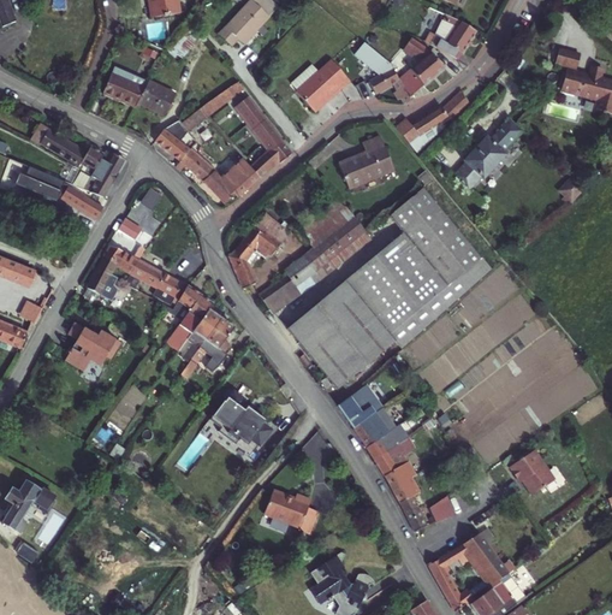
[(0,24),(15,21),(10,10),(16,7),(12,0),(0,0),(0,24)]
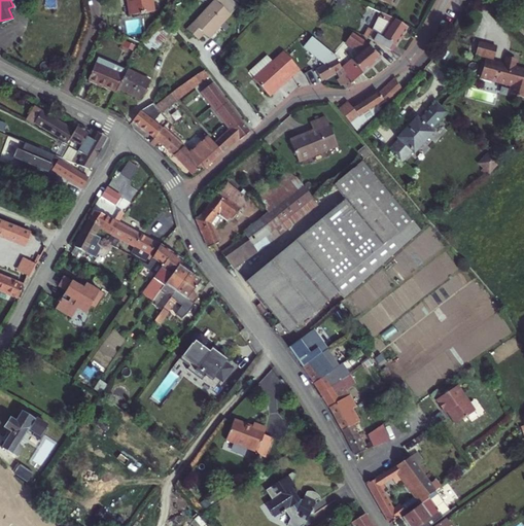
[(131,8),(131,16),(148,15),(147,3),(151,3),(150,0),(126,0),(127,6),(131,8)]
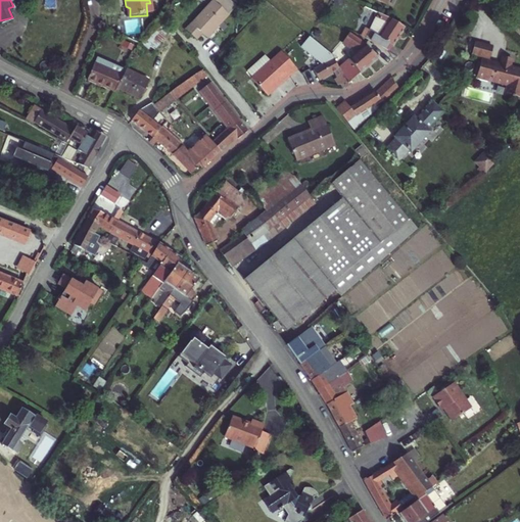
[(215,0),(187,26),(197,37),(203,32),(207,37),(219,26),(223,31),(227,27),(223,22),(230,15),(229,15),(237,8),(229,0),(215,0)]
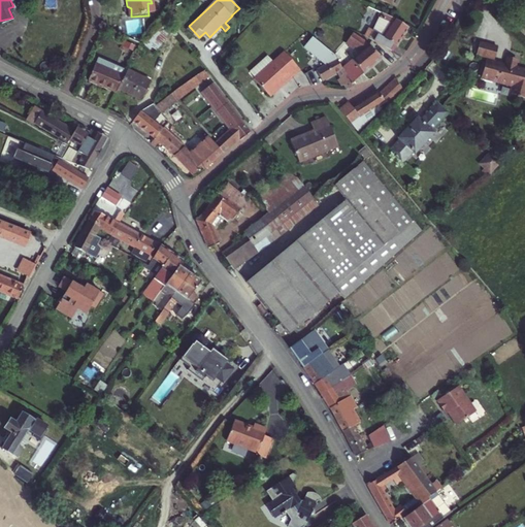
[(178,20),(168,8),(162,13),(172,25),(178,20)]
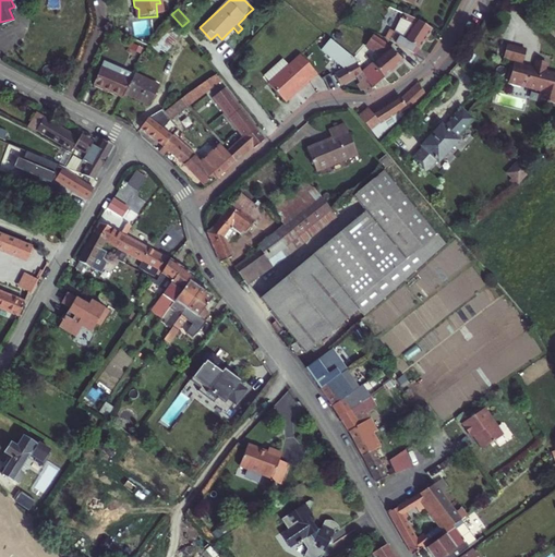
[(415,17),(402,12),(400,17),(389,40),(399,46),(414,52),(431,28),(415,17)]
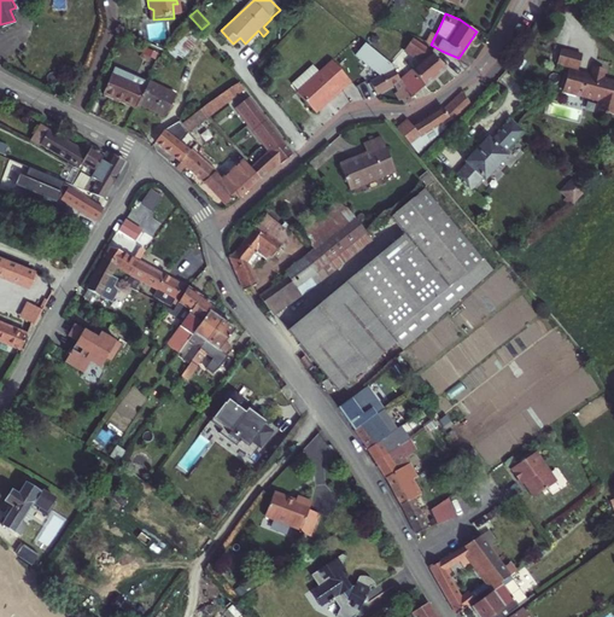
[(189,17),(180,30),(191,44),(200,30),(189,17)]
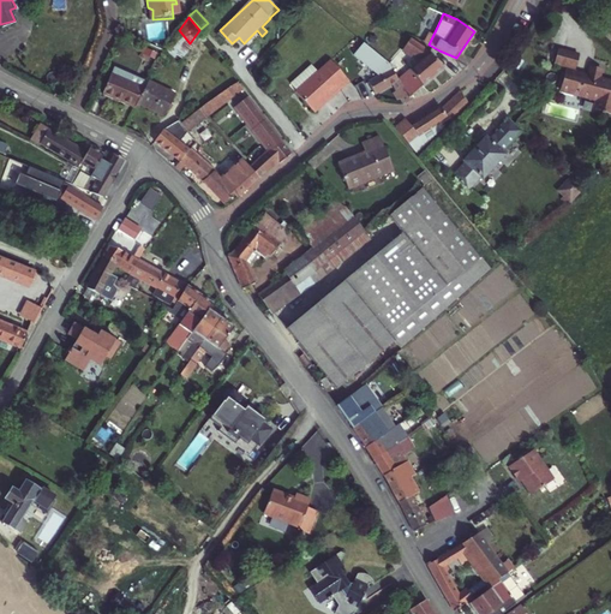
[(179,30),(174,36),(185,49),(190,43),(179,30)]
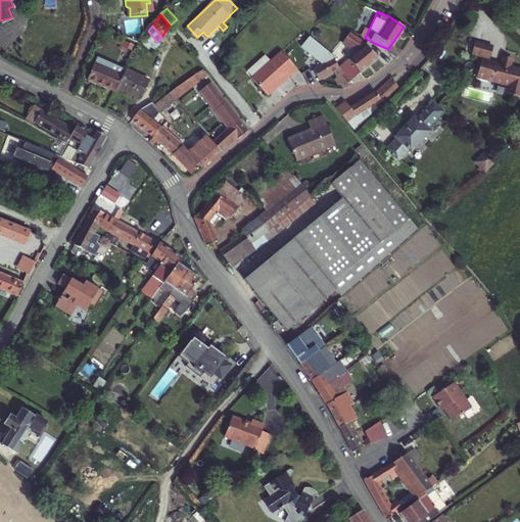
[(148,31),(144,37),(153,48),(157,42),(148,31)]
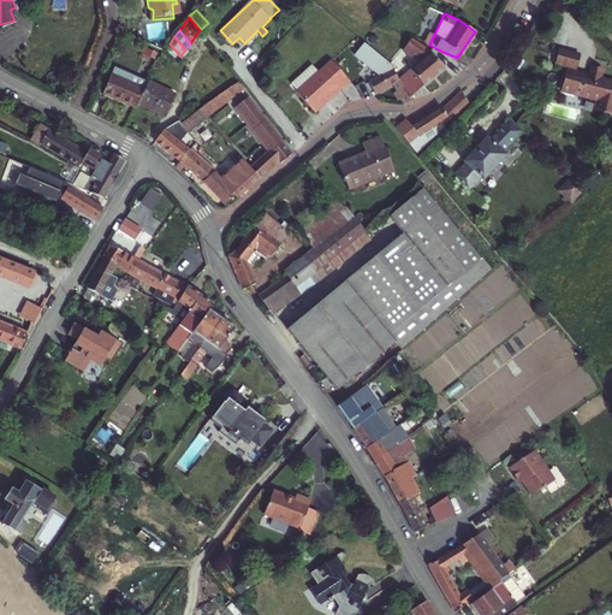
[(422,58),(398,81),(410,98),(444,69),(432,54),(410,39),(405,46),(422,58)]
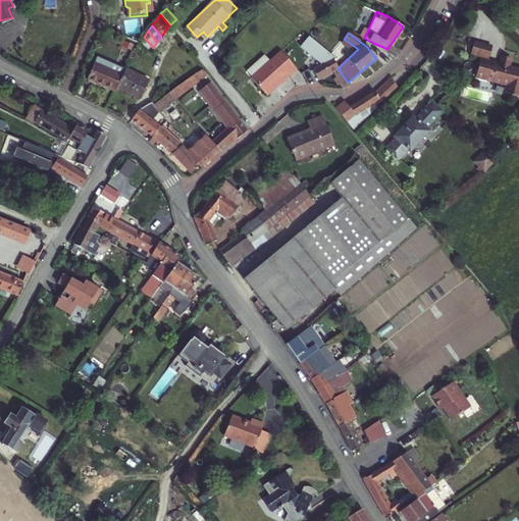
[(490,46),(473,41),(469,53),(479,56),(486,58),(490,46)]
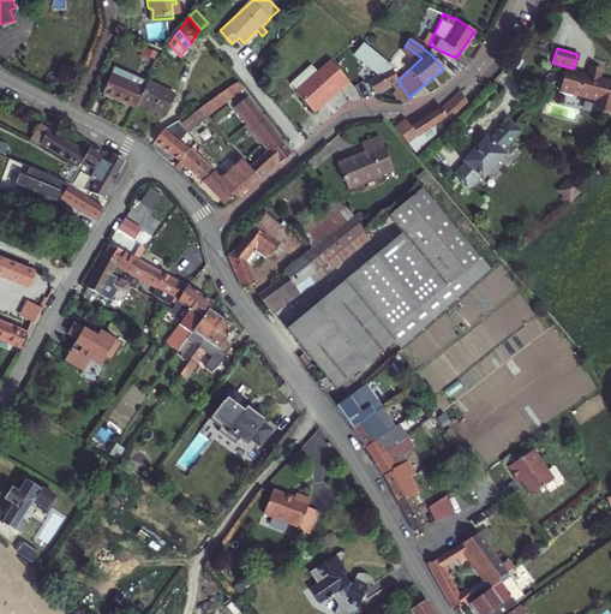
[(295,89),(294,90),(311,108),(323,97),(325,99),(347,78),(329,58),(316,70),(305,79),(299,73),(289,82),(295,89)]
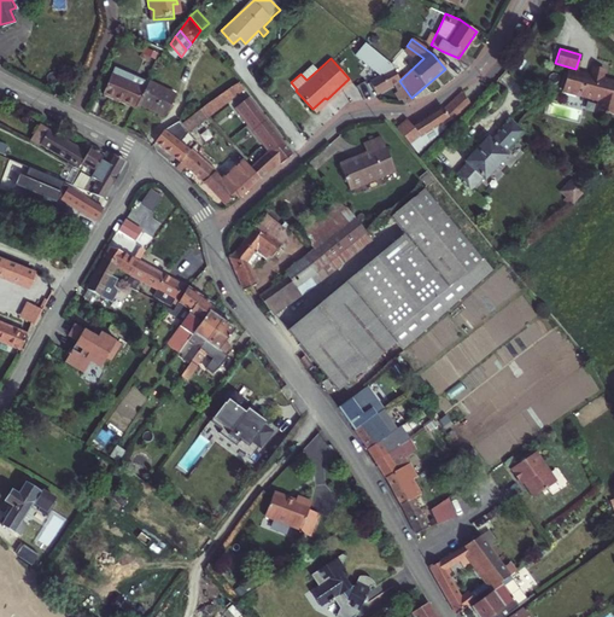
[(576,69),(567,67),(561,87),(598,98),(596,108),(613,112),(613,106),(613,80),(600,76),(602,67),(592,63),(590,73),(576,69)]
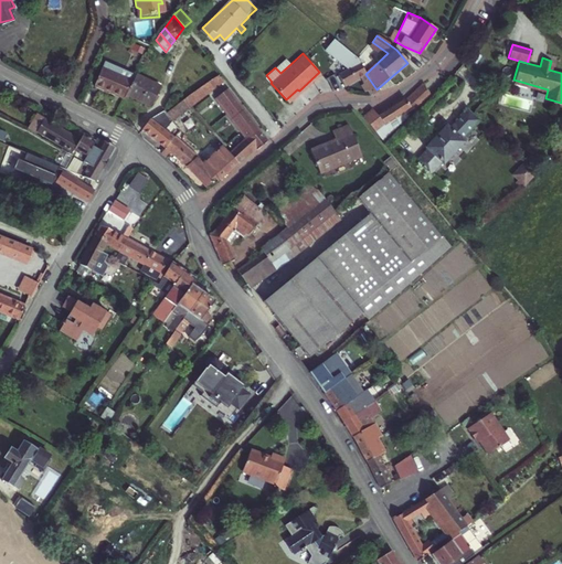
[(135,73),(136,72),(104,59),(94,83),(125,97),(126,93),(135,73)]
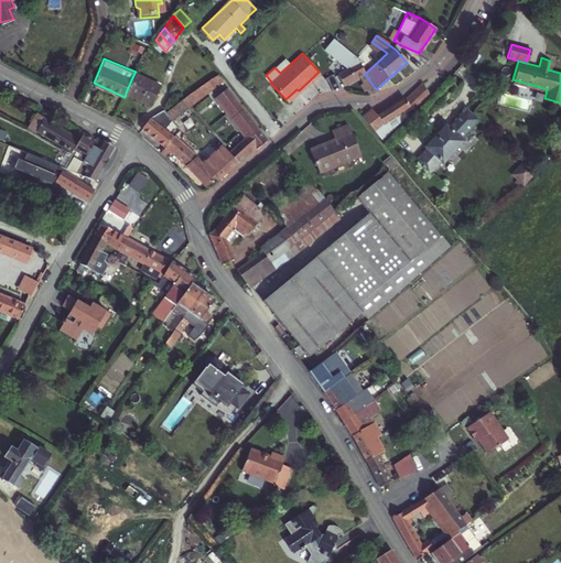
[(284,58),(274,67),(280,73),(290,64),(284,58)]
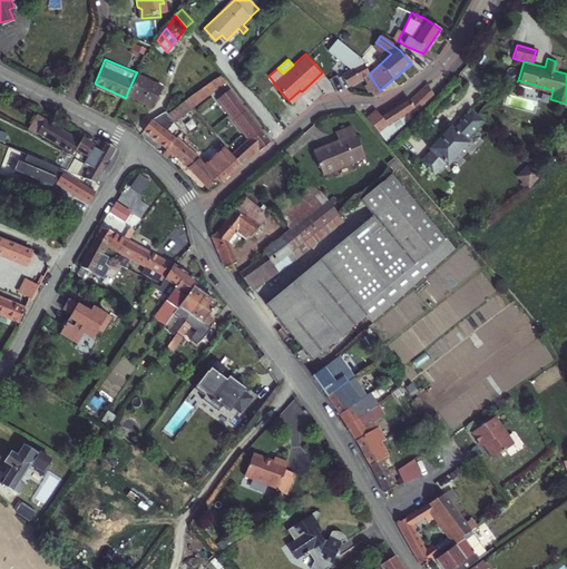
[(352,70),(341,77),(348,87),(364,78),(368,84),(365,85),(370,92),(372,90),(374,96),(381,91),(380,90),(369,75),(364,66),(361,60),(350,67),(352,70)]
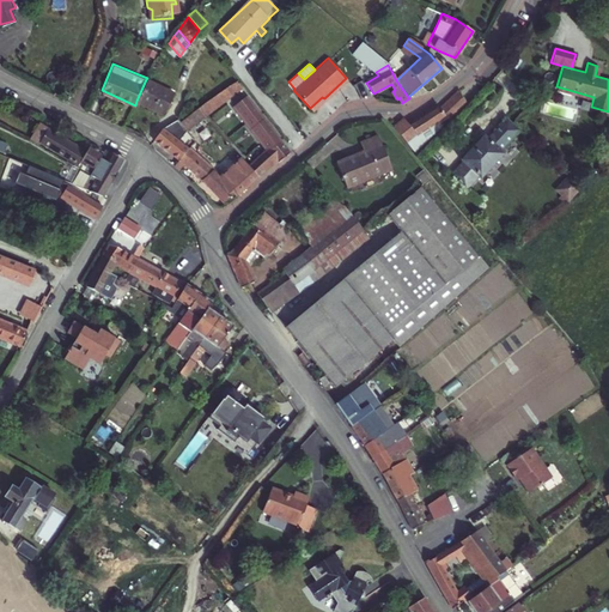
[(174,90),(146,79),(136,101),(164,113),(174,90)]
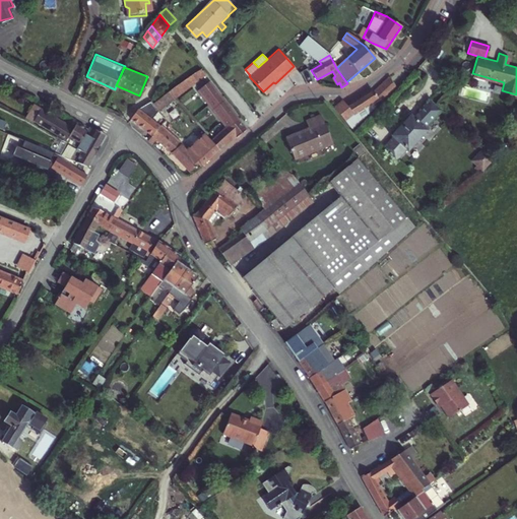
[(187,75),(181,79),(187,86),(203,73),(199,68),(188,77),(187,75)]
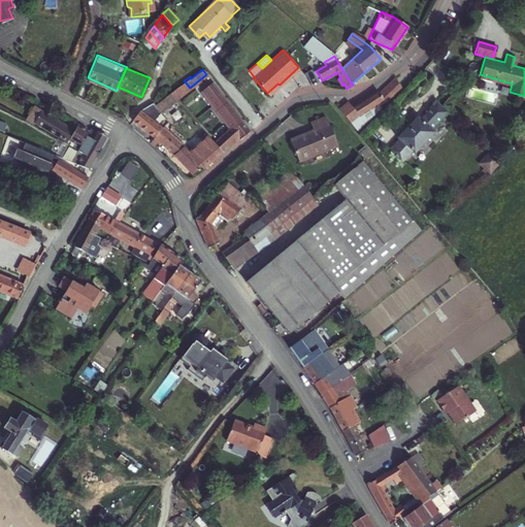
[(346,113),(358,130),(383,107),(381,103),(386,100),(388,102),(403,87),(394,78),(380,93),(378,91),(353,107),(349,102),(341,108),(346,113)]
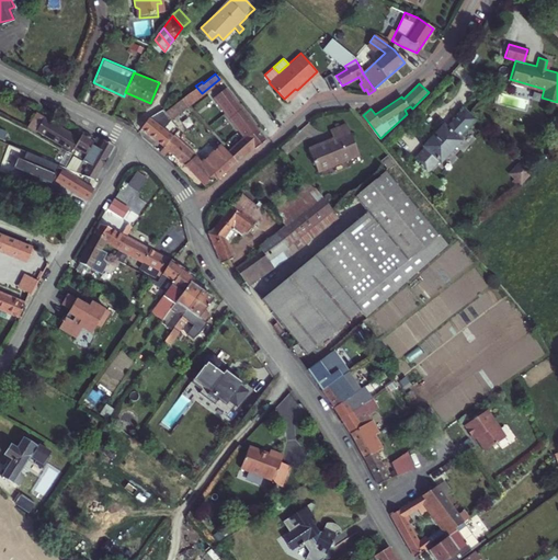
[(195,86),(184,94),(191,102),(193,101),(190,96),(192,94),(195,99),(197,98),(202,93),(195,86)]
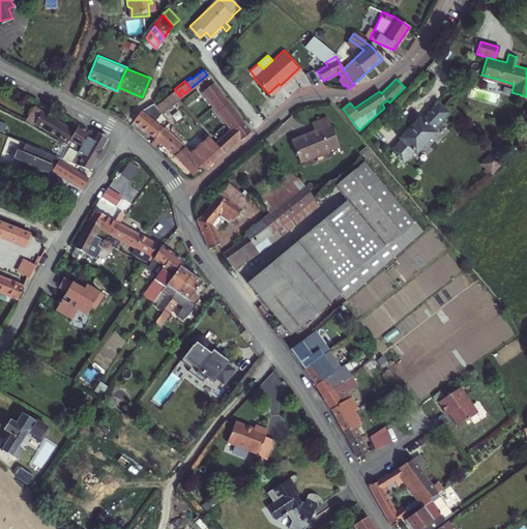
[(201,89),(216,109),(227,101),(211,82),(201,89)]
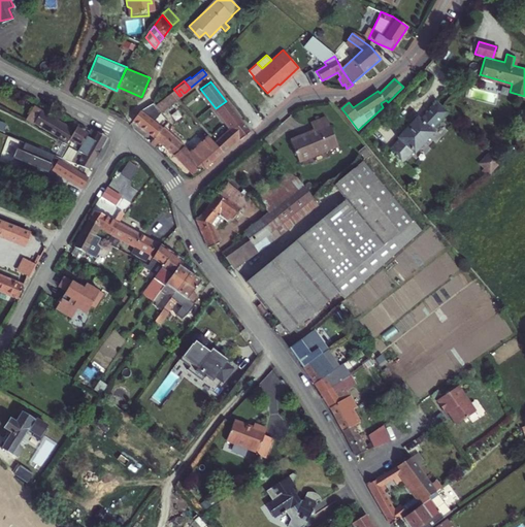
[(176,98),(179,96),(173,89),(168,94),(162,98),(168,105),(173,101),(171,97),(173,95),(176,98)]
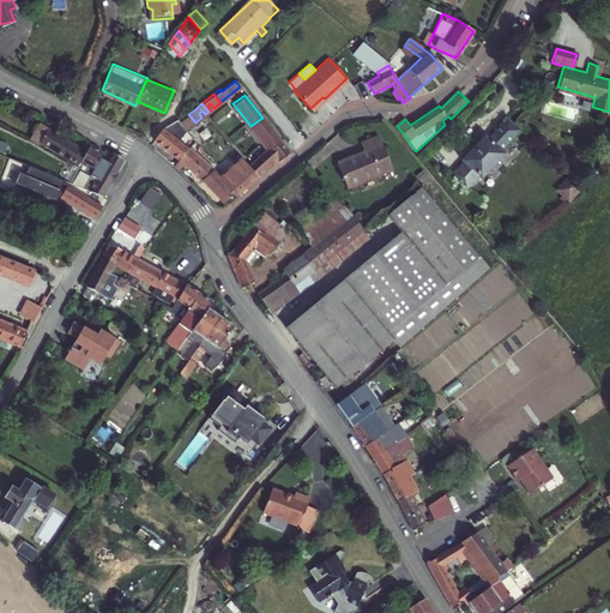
[(188,114),(181,120),(187,128),(195,122),(188,114)]
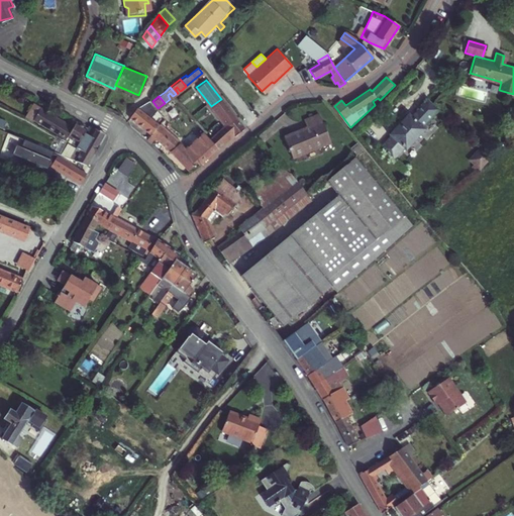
[(130,116),(151,134),(159,124),(150,117),(158,108),(152,101),(150,98),(137,107),(130,116)]
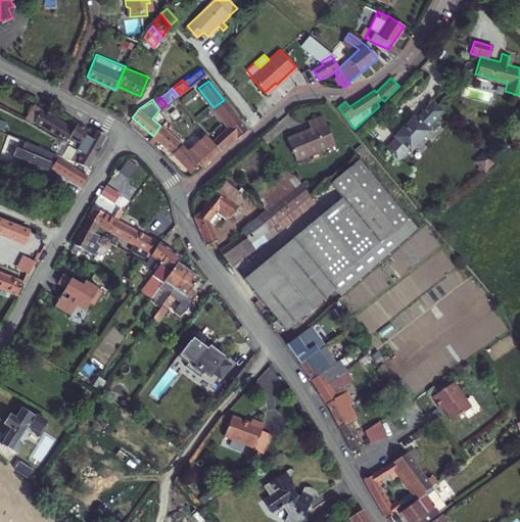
[(214,107),(229,127),(231,129),(238,124),(236,122),(239,120),(224,100),(214,107)]
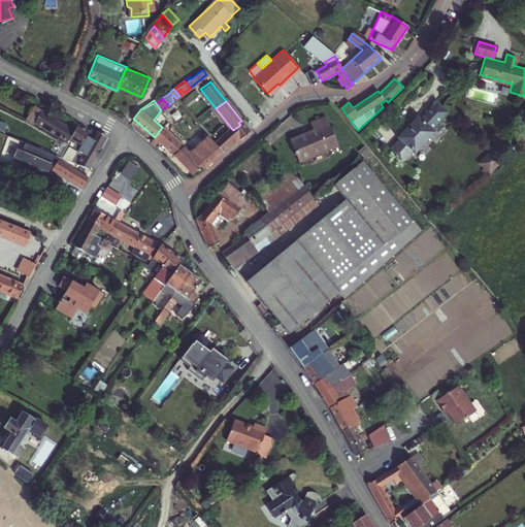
[(423,114),(434,125),(446,112),(434,102),(423,114)]
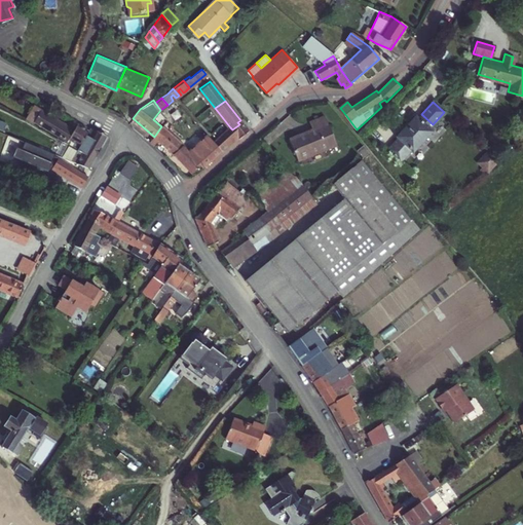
[(33,121),(38,111),(32,107),(25,119),(31,123),(33,121)]
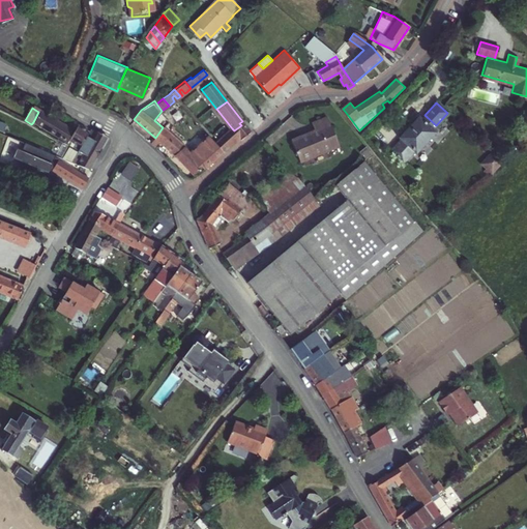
[(62,140),(68,143),(77,148),(88,130),(77,124),(74,128),(70,126),(68,129),(38,112),(33,122),(62,140)]
